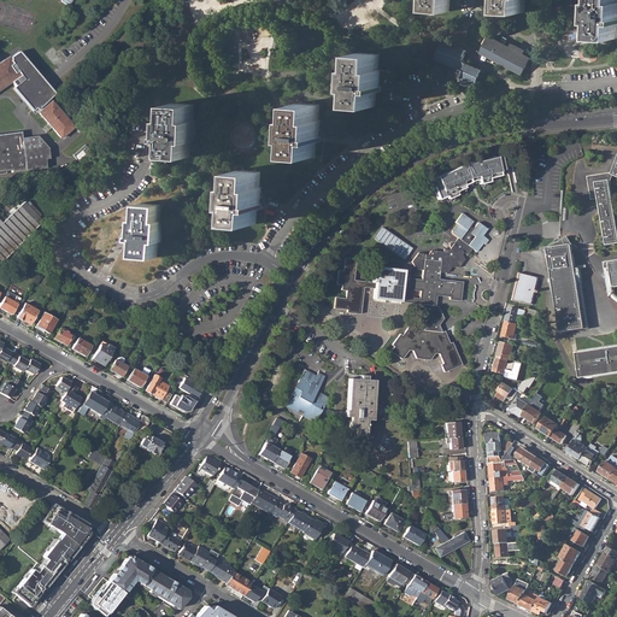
[(428,0),(428,9),(448,11),(448,0),(428,0)]
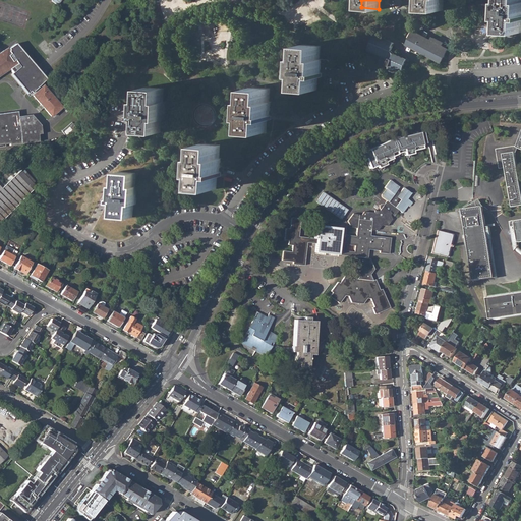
[(424,0),(424,9),(442,10),(442,0),(424,0)]
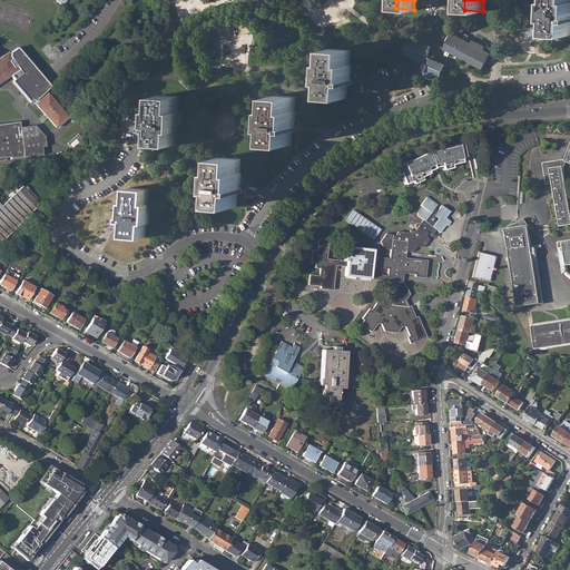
[(551,33),(569,35),(569,0),(551,0),(550,19),(553,19),(551,33)]
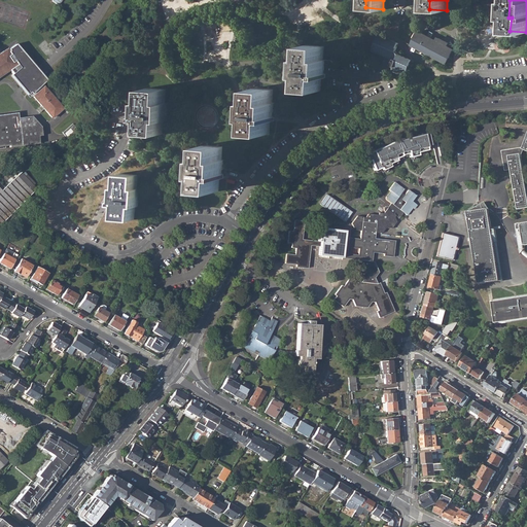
[(410,44),(445,64),(453,50),(453,49),(447,46),(448,43),(447,43),(437,38),(434,43),(428,41),(430,37),(418,30),(410,44)]
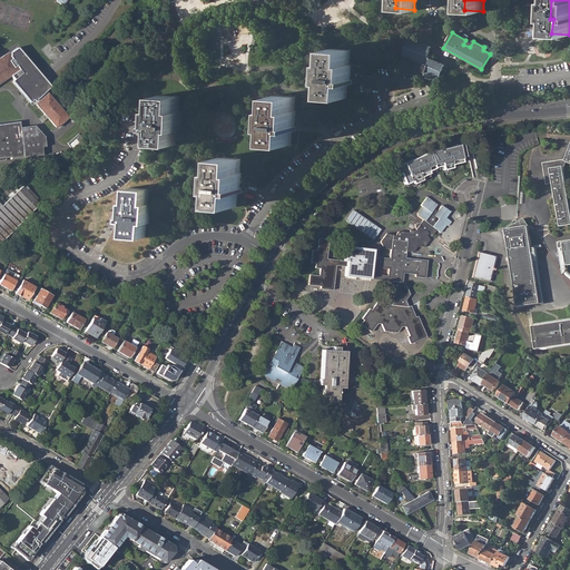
[(424,76),(438,80),(440,75),(444,65),(431,59),(426,55),(430,47),(410,38),(402,55),(419,61),(420,62),(423,66),(422,71),(425,72),(424,76)]
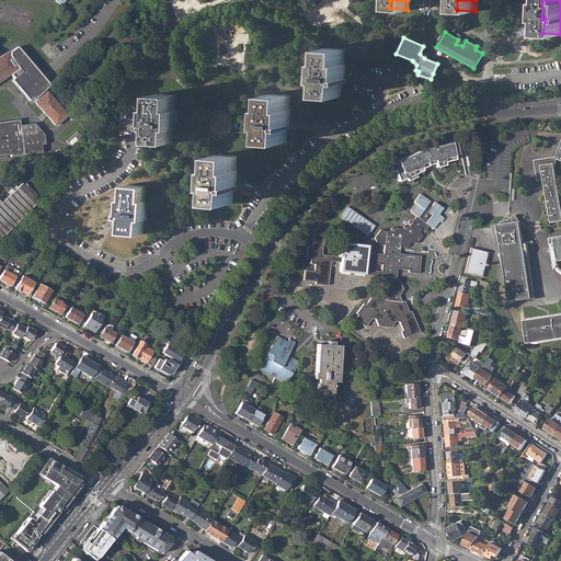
[(49,84),(18,47),(8,54),(15,66),(22,72),(14,79),(13,78),(11,80),(30,101),(33,98),(34,100),(49,84)]
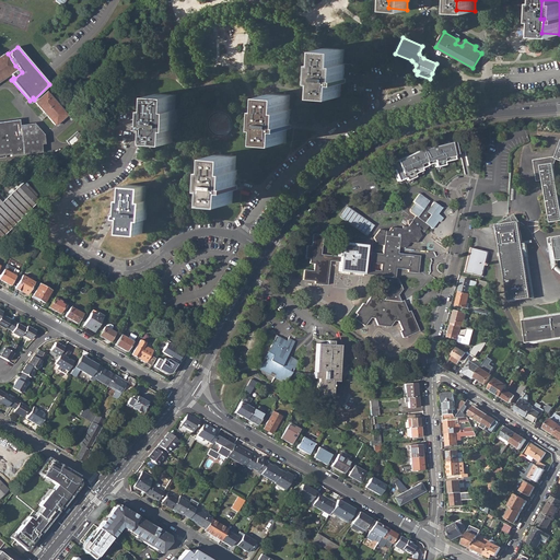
[(321,94),(339,96),(340,82),(345,82),(346,77),(343,77),(345,72),(345,63),(342,62),(343,48),(325,47),(324,61),(322,61),(321,65),(319,80),(322,80),(321,94)]
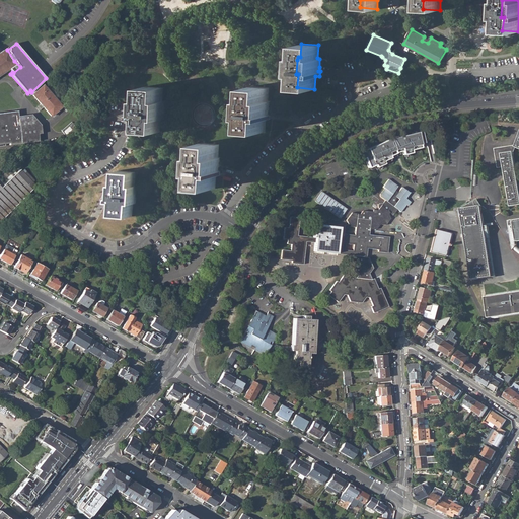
[(14,61),(7,50),(6,49),(0,52),(0,75),(9,69),(12,72),(13,73),(20,67),(14,61)]
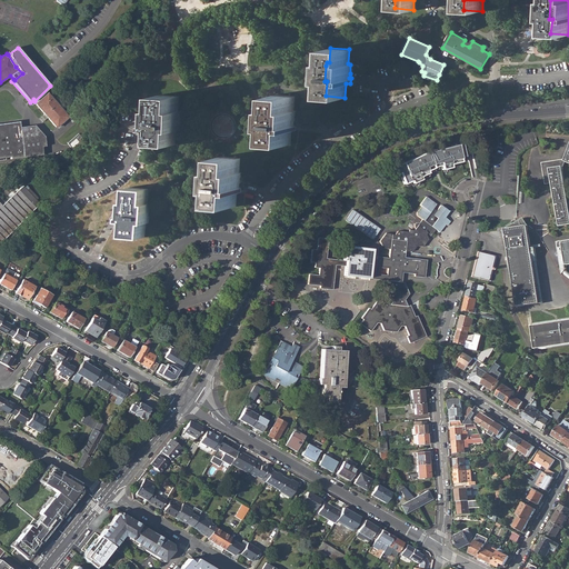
[(36,103),(56,127),(68,117),(47,93),(36,103)]
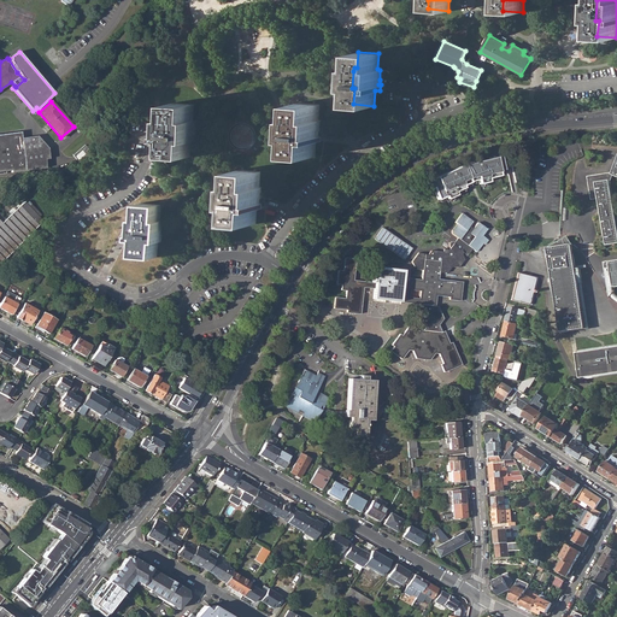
[(169,154),(189,157),(191,141),(193,141),(195,121),(192,119),(193,104),(174,103),(172,118),(169,118),(168,125),(168,133),(165,133),(165,139),(170,139),(169,154)]
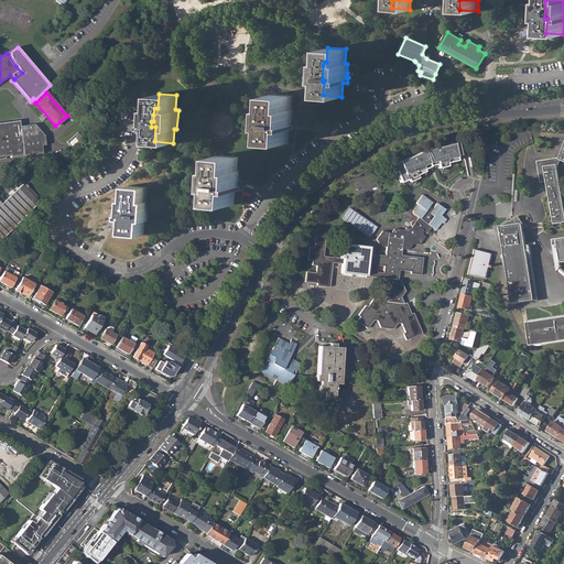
[(268,142),(286,143),(288,129),(292,130),(292,123),(291,123),(291,120),(292,110),(289,110),(291,95),(272,94),(271,109),(268,109),(268,114),(266,128),(269,128),(268,142)]
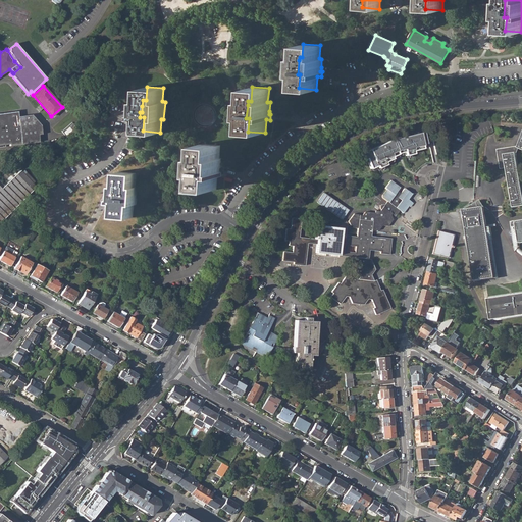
[(0,147),(6,147),(6,145),(10,144),(10,146),(40,142),(39,135),(42,135),(41,125),(32,115),(18,117),(17,112),(0,113),(0,147)]
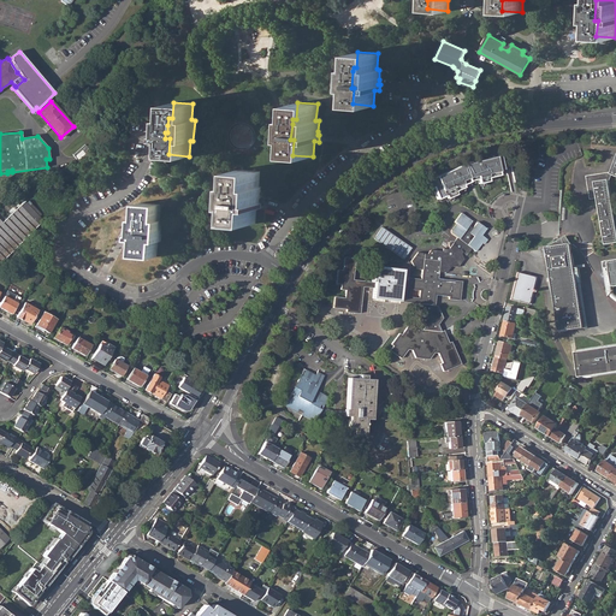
[(75,154),(78,159),(90,148),(87,144),(75,154)]
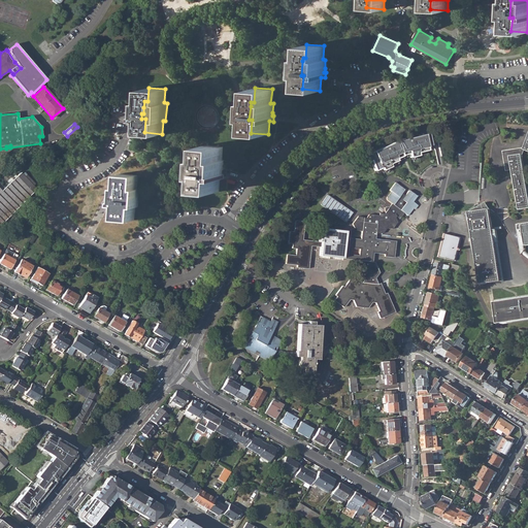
[(428,135),(397,141),(364,157),(367,163),(370,161),(375,171),(382,168),(383,170),(391,167),(390,164),(397,161),(396,159),(402,156),(404,155),(408,154),(409,158),(419,156),(418,153),(428,151),(427,146),(430,145),(430,143),(428,135)]
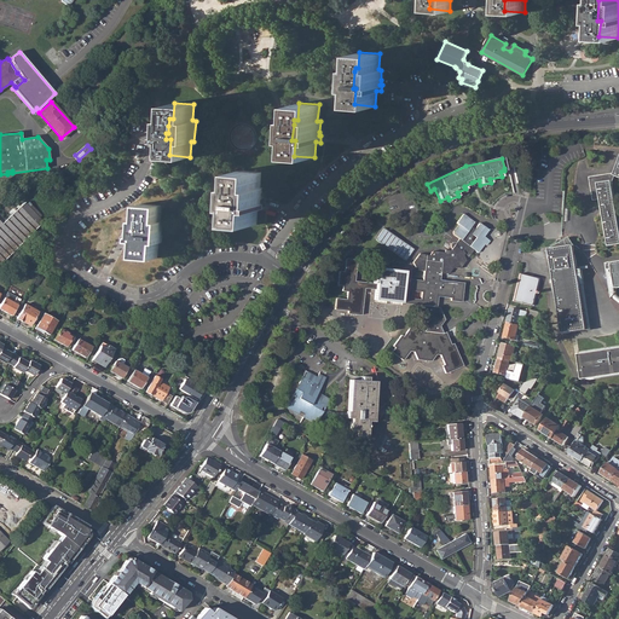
[(235,224),(255,225),(256,208),(261,209),(262,203),(260,203),(261,198),(261,187),(259,187),(260,172),(239,169),(238,186),(235,186),(235,195),(233,207),(236,207),(235,224)]
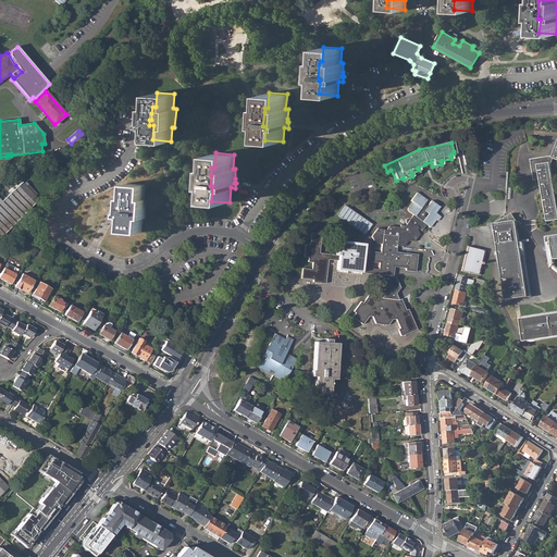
[(553,155),(536,158),(537,165),(549,163),(552,158),(553,155)]
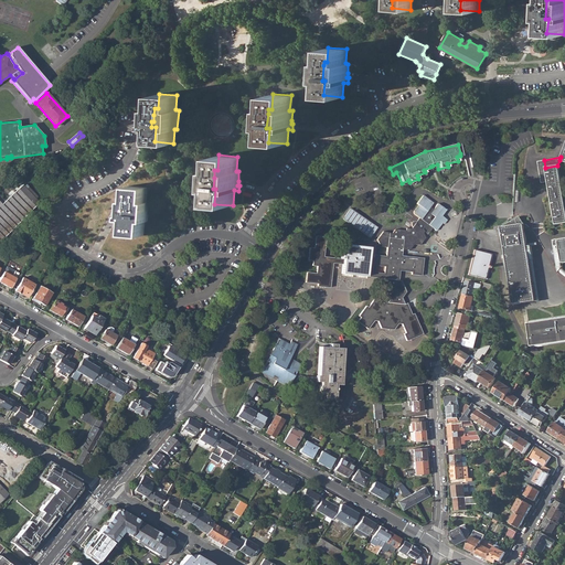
[(547,181),(554,224),(564,222),(564,211),(557,166),(545,168),(547,181)]
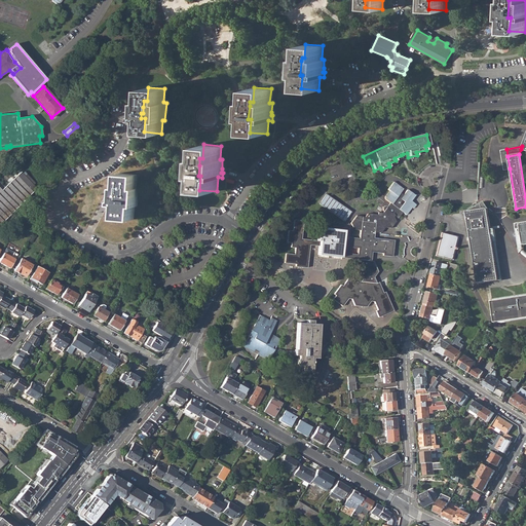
[(500,157),(502,170),(510,168),(508,156),(500,157)]
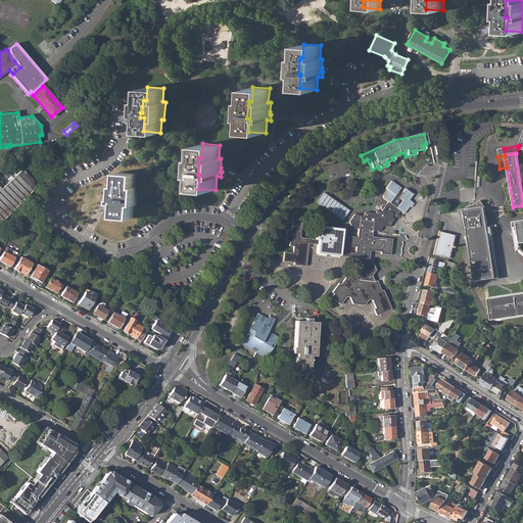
[(0,223),(37,187),(19,170),(1,188),(0,187),(0,223)]
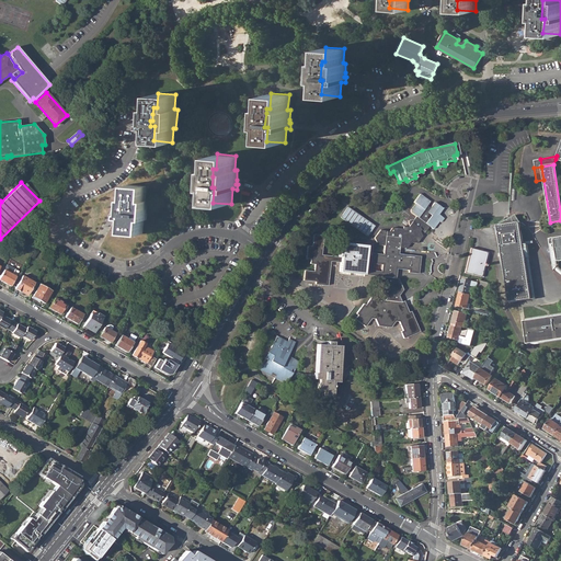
[(123,231),(141,233),(142,219),(146,219),(146,210),(147,201),(145,199),(146,186),(127,184),(126,198),(123,198),(122,212),(121,212),(119,217),(124,217),(123,231)]
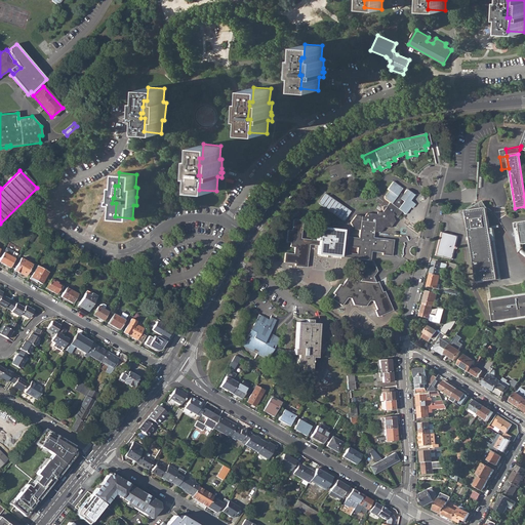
[(388,191),(396,197),(399,193),(402,189),(393,182),(387,190),(388,191)]
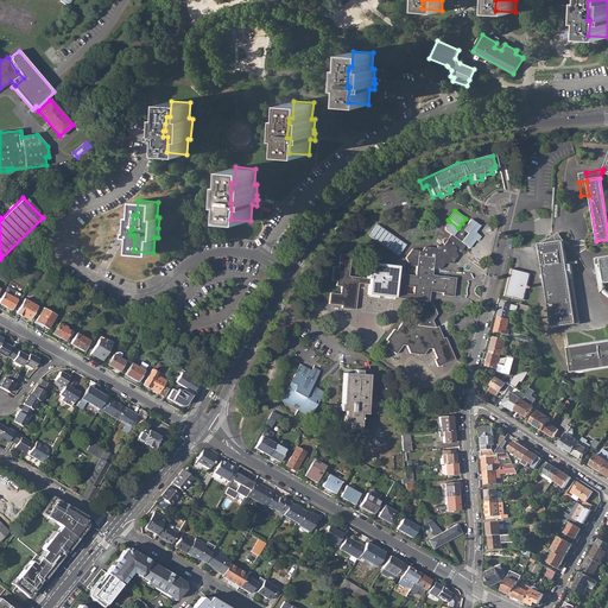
[(461,241),(466,245),(470,248),(476,240),(477,241),(480,236),(475,233),(480,226),(470,219),(466,226),(462,230),(467,233),(461,241)]
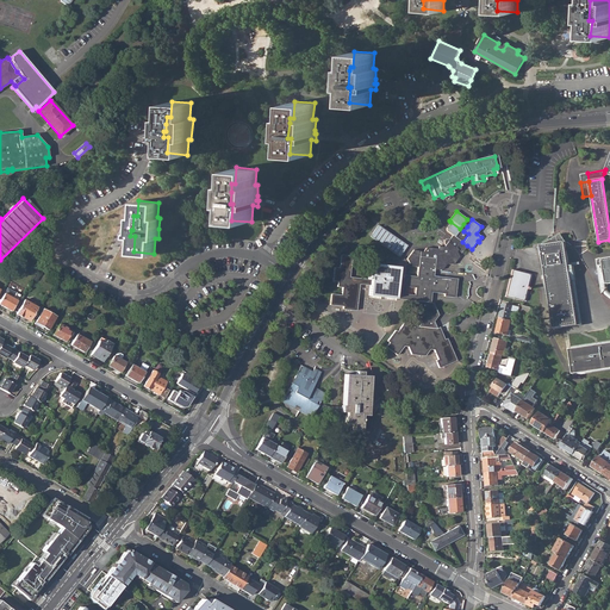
[(460,229),(450,222),(446,229),(446,230),(446,231),(447,232),(452,236),(453,237),(460,229)]
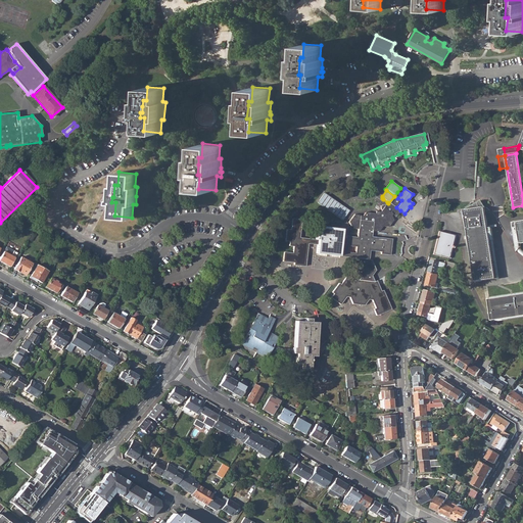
[(397,198),(400,194),(397,192),(394,196),(388,203),(387,202),(384,205),(383,205),(382,205),(381,205),(380,206),(380,207),(379,208),(380,209),(380,210),(379,212),(375,211),(374,214),(373,214),(365,212),(363,216),(353,215),(348,222),(349,226),(350,228),(357,229),(358,220),(372,222),(371,231),(378,231),(381,227),(388,227),(393,221),(391,216),(392,215),(396,217),(400,210),(396,207),(401,200),(397,198)]
